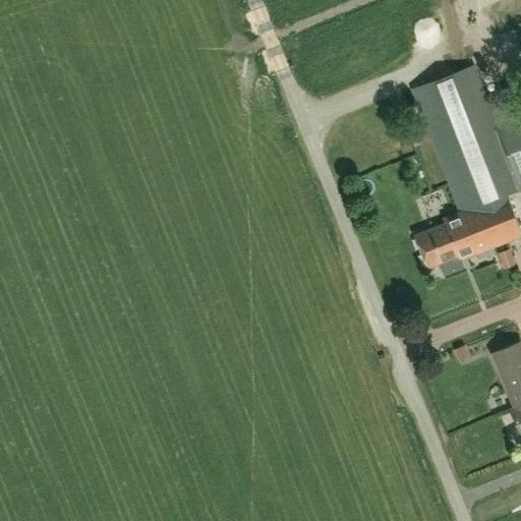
[(461,267),(458,259),(520,234),(520,232),(506,194),(520,188),(520,187),(473,65),(412,90),(460,212),(442,219),(444,224),(414,236),(427,269),(440,264),(444,274),(461,267)]
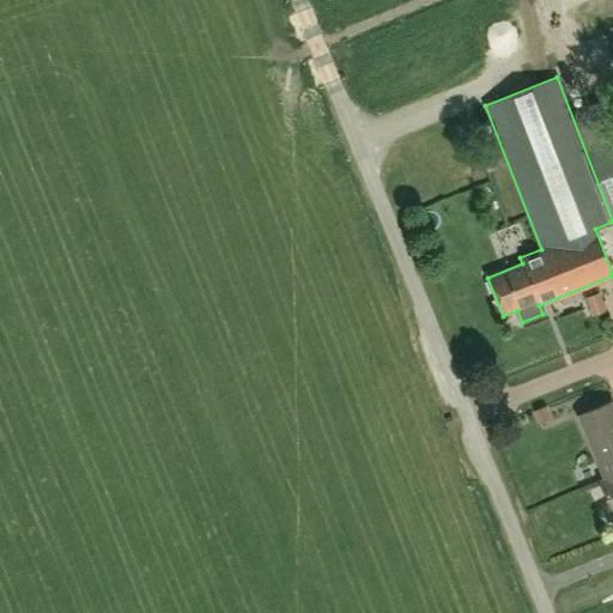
[(612,120),(582,132),(612,212),(612,120)]
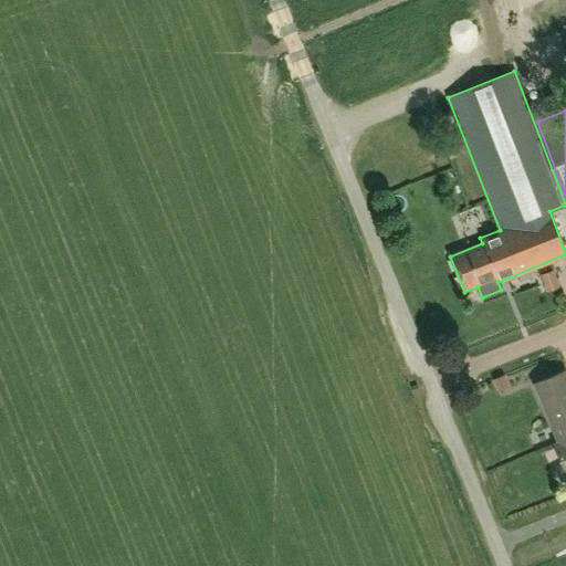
[(446,148),(449,157),(456,155),(452,146),(446,148)]
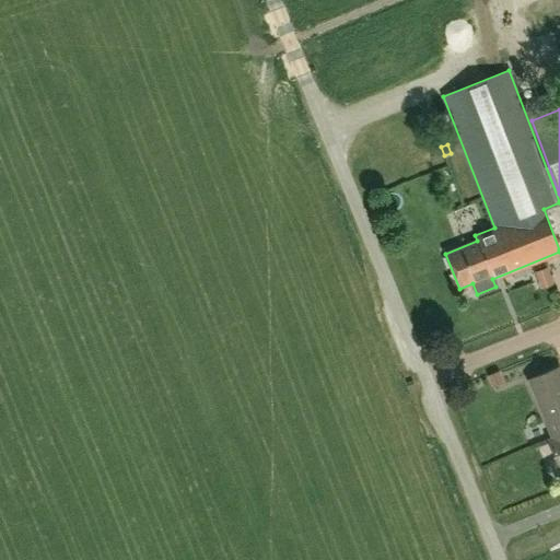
[(559,280),(556,267),(539,273),(545,287),(559,280)]
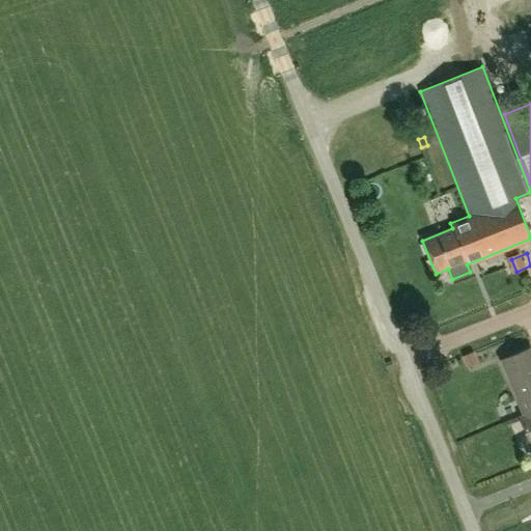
[(522,419),(530,415),(530,355),(528,348),(502,360),(519,400),(521,399),(527,415),(521,417),(522,419)]
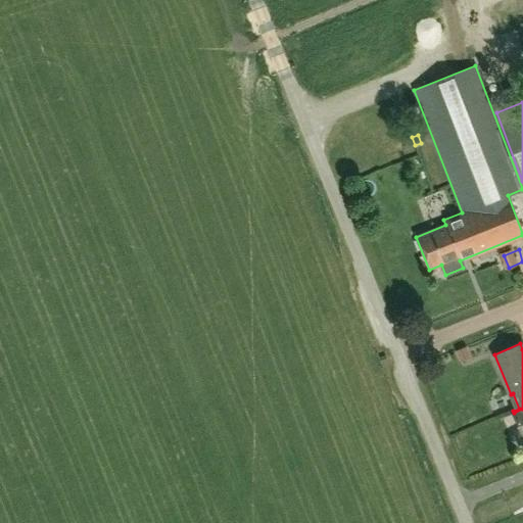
[(466,346),(456,351),(460,363),(471,358),(466,346)]
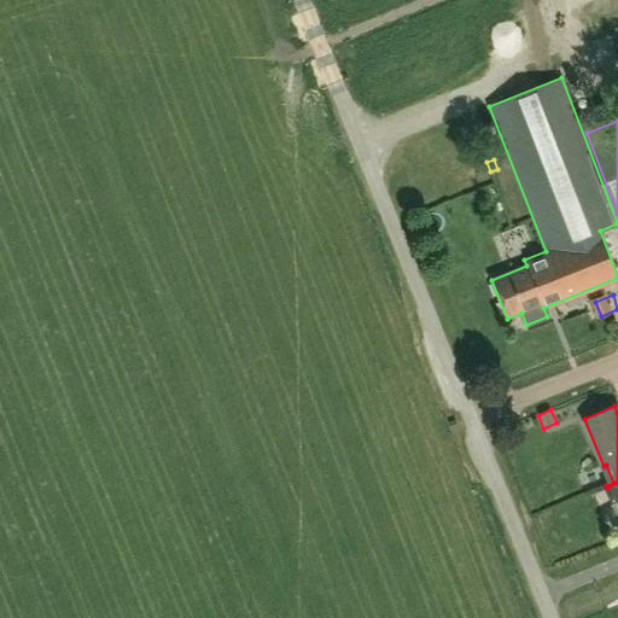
[(617,483),(607,488),(617,516),(617,483)]
